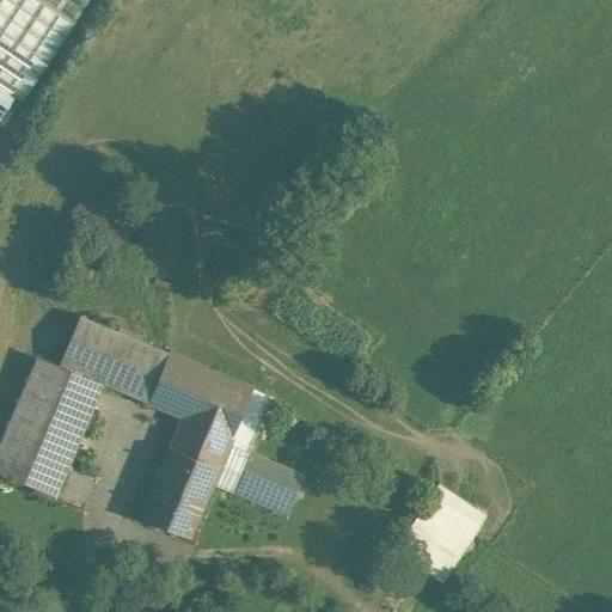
[(86,0),(0,0),(0,85),(20,99),(86,0)]
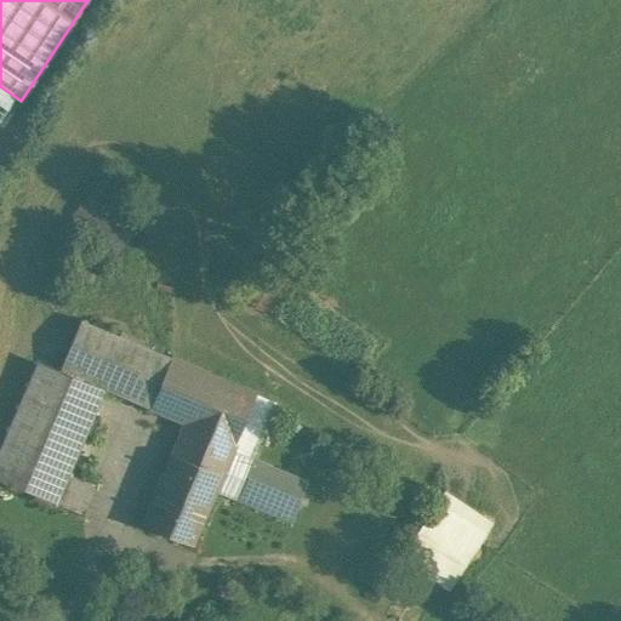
[(170,358),(80,319),(60,368),(144,405),(148,408),(170,358)]
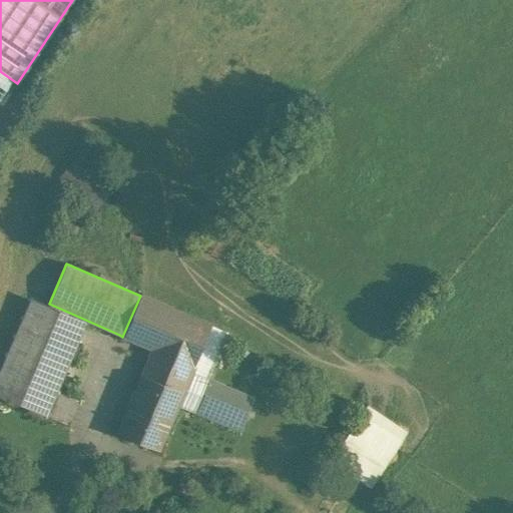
[(211,326),(140,296),(122,337),(152,349),(141,375),(183,391),(186,383),(187,383),(211,326)]
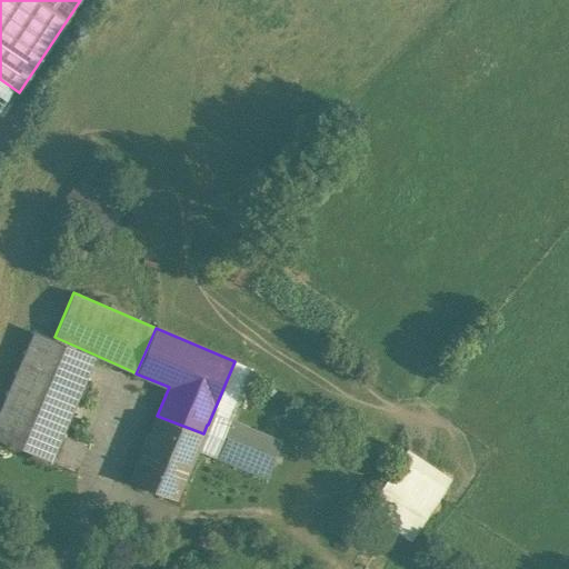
[(95,358),(33,332),(0,409),(0,438),(51,460),(63,433),(95,358)]
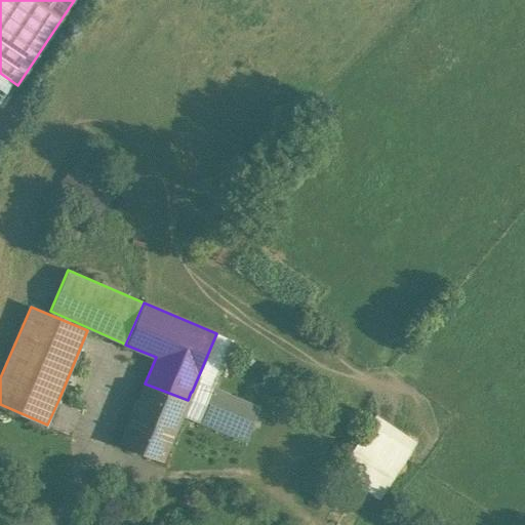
[(188,400),(145,384),(132,412),(119,443),(163,460),(179,422),(178,422),(185,407),(188,400)]
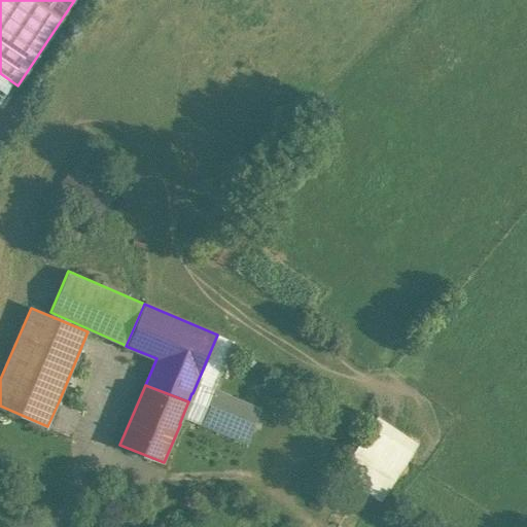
[(261,409),(213,388),(208,400),(192,393),(191,393),(188,401),(185,409),(202,415),(199,423),(248,444),(261,409)]
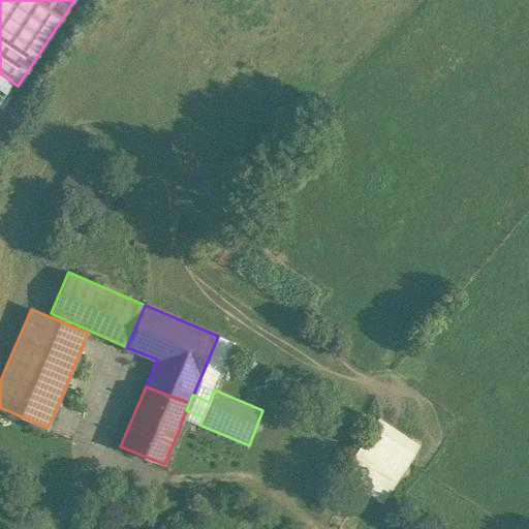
[(82,412),(59,403),(48,428),(70,438),(82,412)]
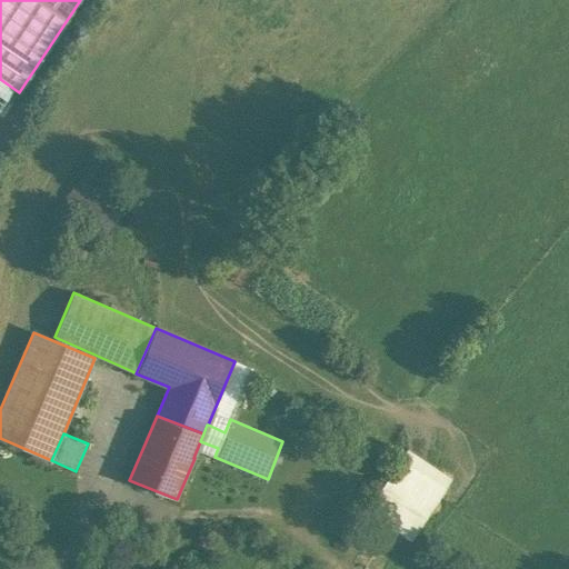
[(407,539),(448,476),(401,446),(360,509),(407,539)]
